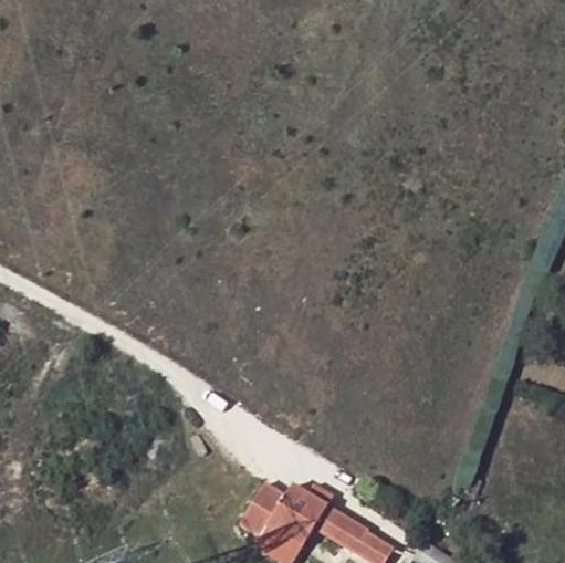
[(468,473),(462,489),(477,496),(481,479),(468,473)]
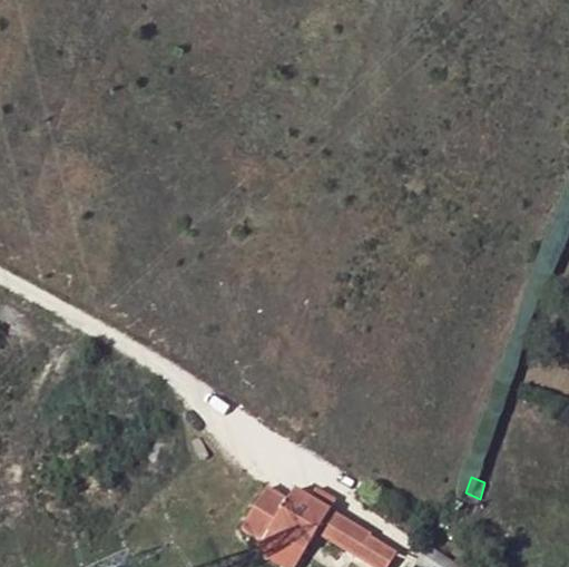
[(357,557),(371,535),(373,533),(332,507),(295,486),(288,498),(267,486),(242,528),(263,541),(268,530),(305,551),(316,531),(357,557)]
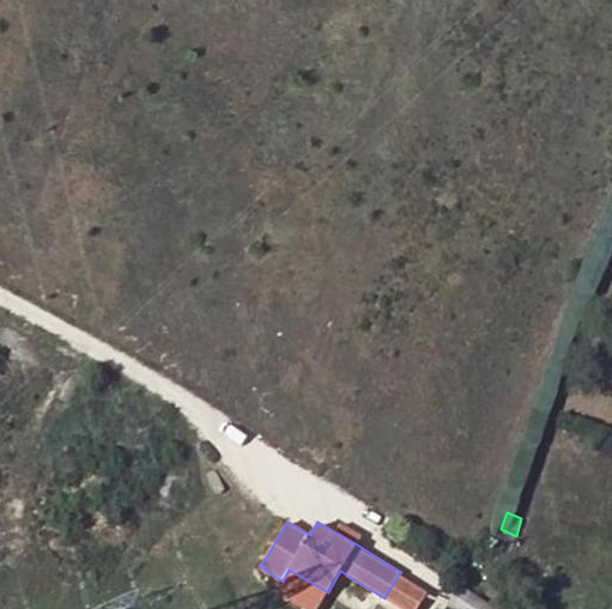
[(317,608),(328,592),(289,570),(283,582),(277,591),(306,608),(317,608)]
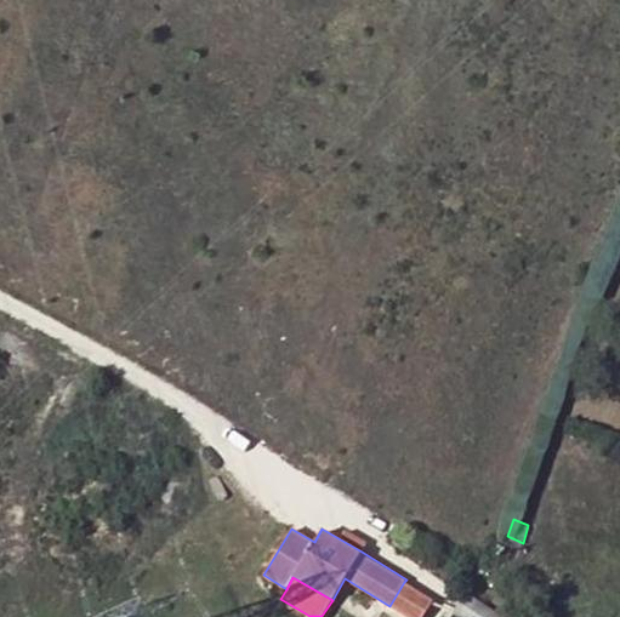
[(404,582),(390,606),(408,616),(422,616),(433,600),(404,582)]
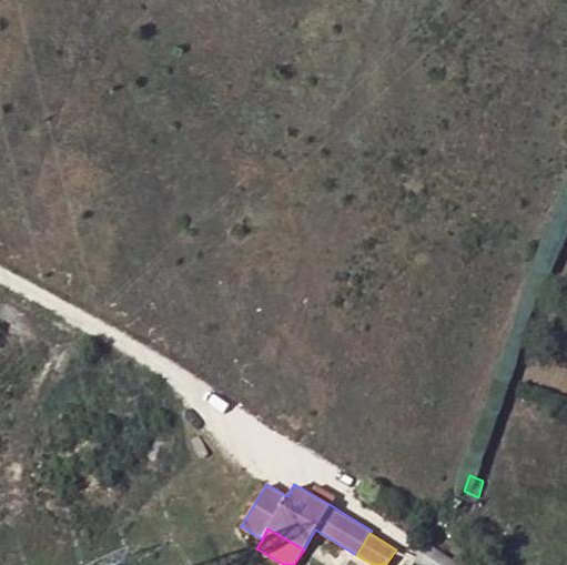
[(461,564),(426,543),(416,560),(424,564),(461,564)]
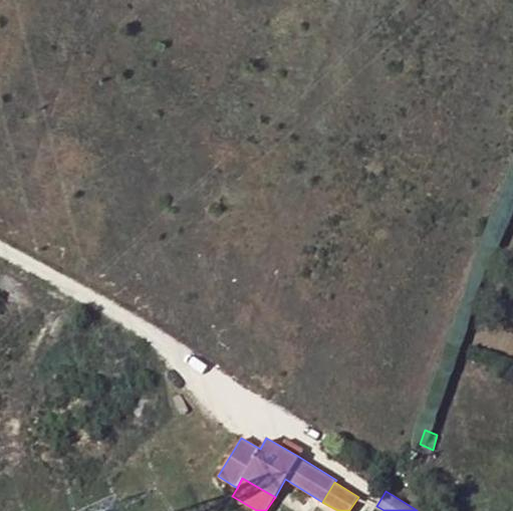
[(448,499),(443,508),(446,510),(449,510),(454,503),(448,499)]
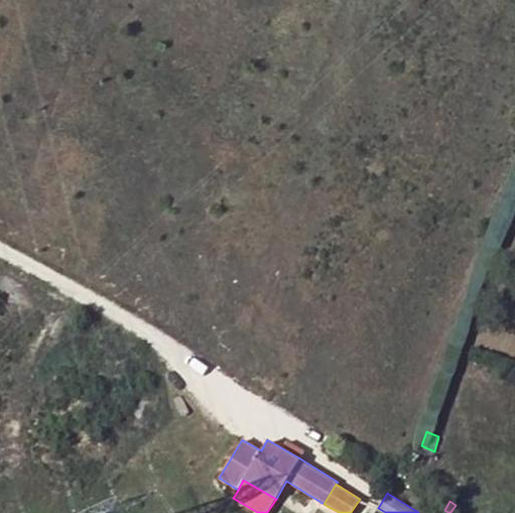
All buildings are outlined.
